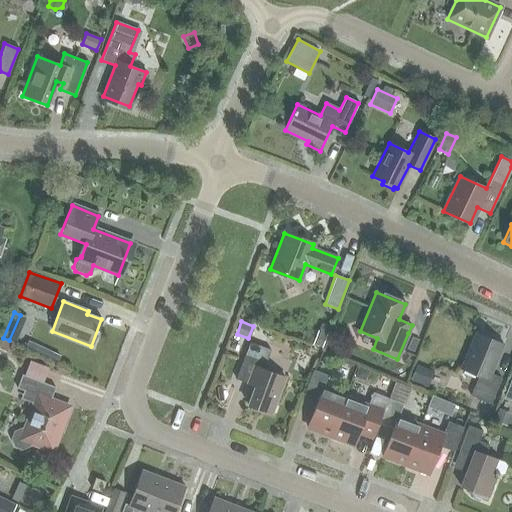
[(321,348),(327,334),(317,331),(312,344),(321,348)]
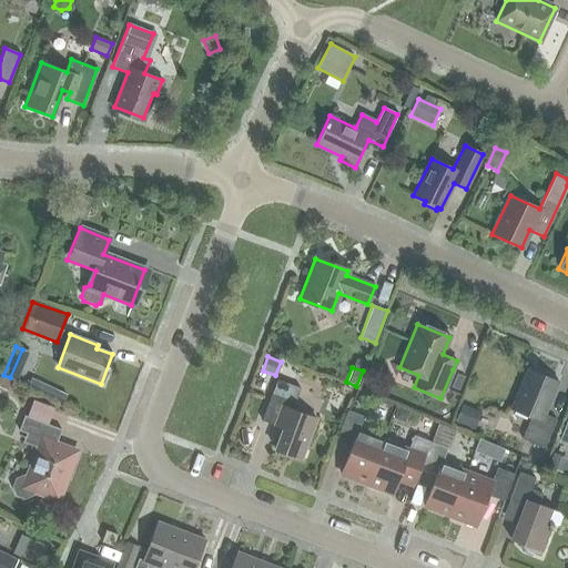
[(543,414),(556,382),(528,369),(511,409),(530,417),(521,439),(544,448),(555,419),(543,414)]
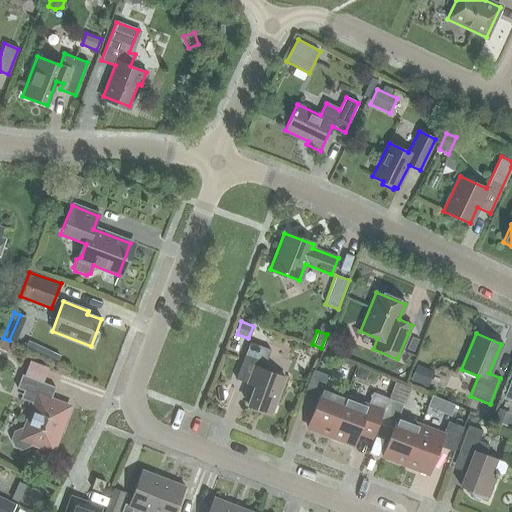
[(270,414),(284,378),(263,370),(270,350),(249,342),(235,379),(248,384),(250,379),(256,381),(247,405),(270,414)]
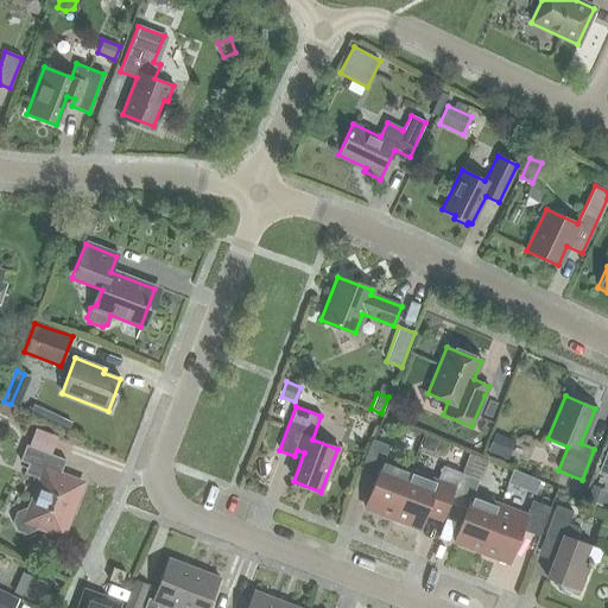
[(487,451),(508,461),(515,443),(494,435),(487,451)]
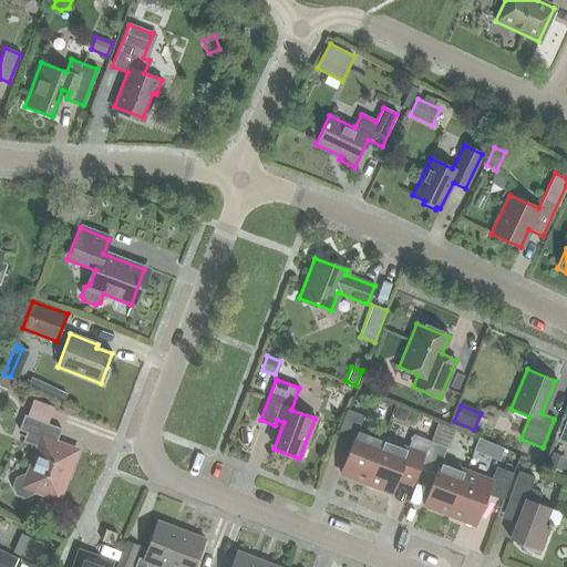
[(403,422),(408,411),(397,406),(392,418),(403,422)]
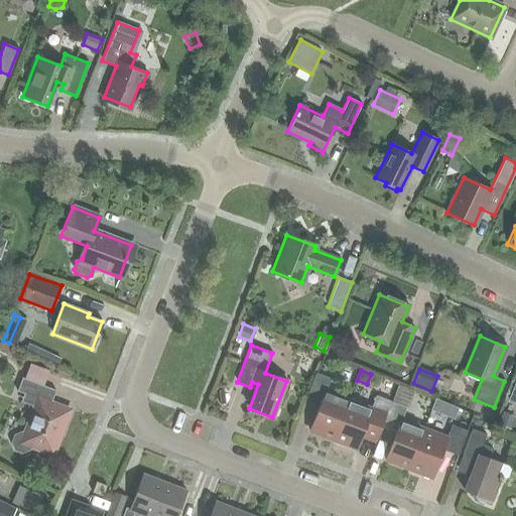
[(332,440),(348,400),(325,391),(330,379),(315,373),(305,397),(319,403),(308,431),(332,440)]
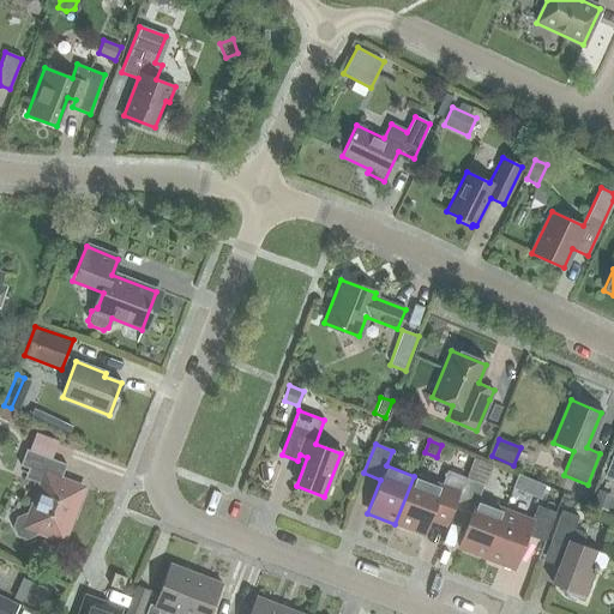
[(36,530),(61,541),(82,488),(60,481),(65,465),(25,450),(19,465),(44,475),(29,516),(25,515),(17,518),(13,527),(17,535),(25,539),(34,535),(36,530)]
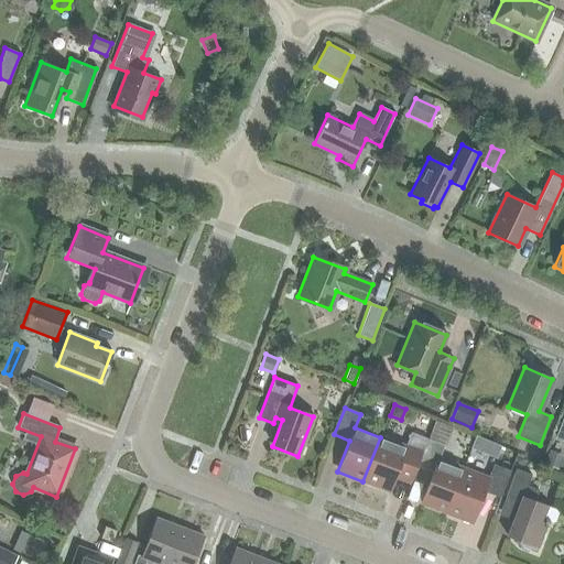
[(416,466),(426,440),(410,433),(404,446),(380,437),(362,481),(389,490),(393,478),(409,485),(416,466)]
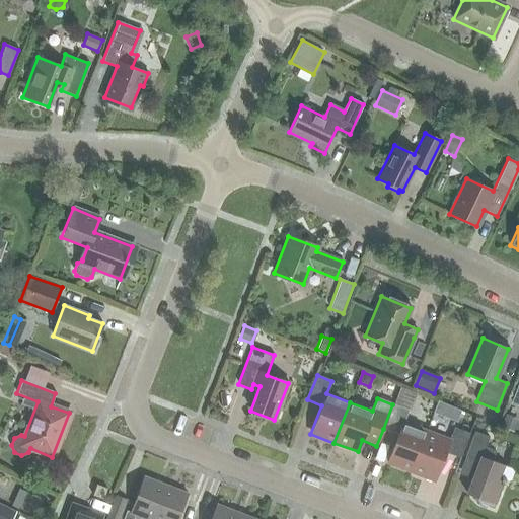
[(438,401),(433,413),(445,418),(450,406),(438,401)]
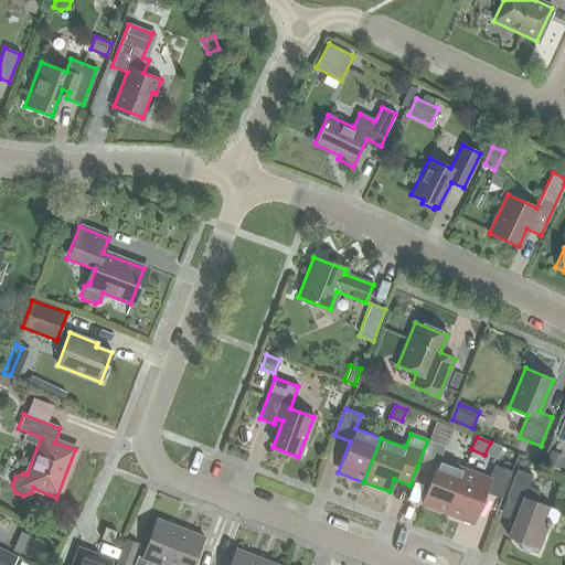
[(444,446),(428,440),(427,440),(417,467),(433,473),(422,504),(447,513),(464,470),(438,460),(444,446)]
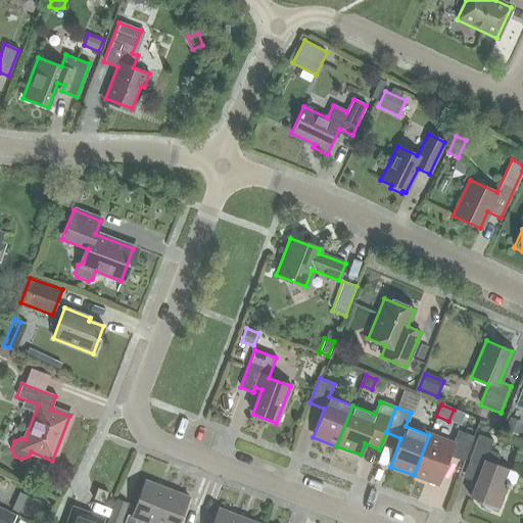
[(522,423),(509,417),(504,430),(517,436),(522,423)]
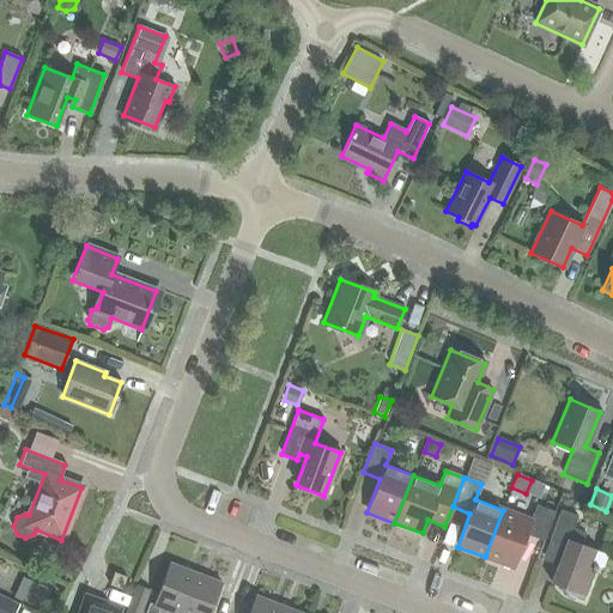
[(542,541),(553,511),(535,505),(529,520),(503,510),(485,557),(513,568),(525,534),(542,541)]
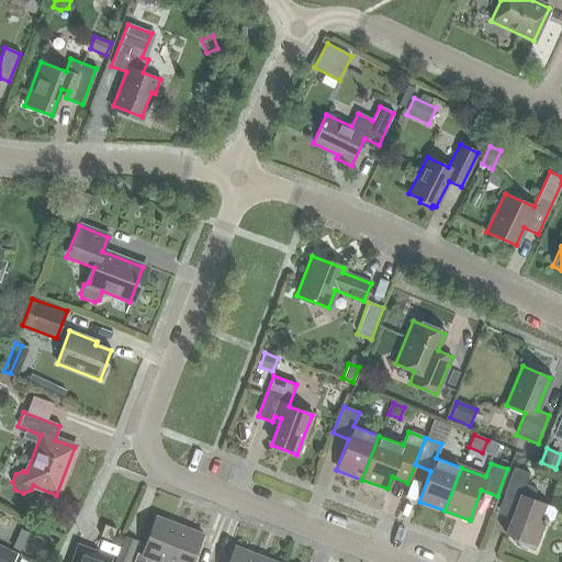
[(503,494),(517,501),(504,534),(516,539),(519,546),(534,551),(543,523),(546,524),(547,519),(551,521),(555,508),(531,499),(536,489),(525,484),(529,473),(514,468),(503,494)]
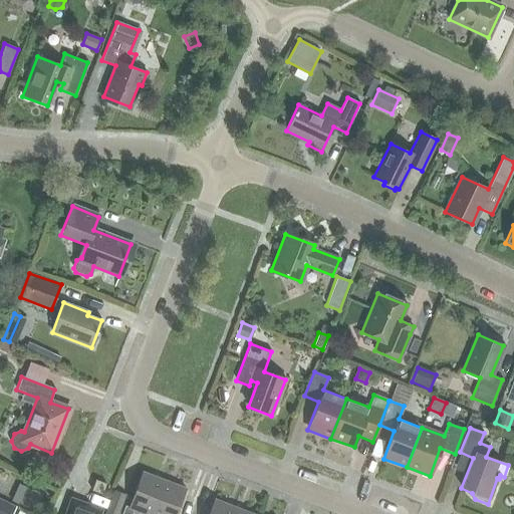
[(144,513),(150,513),(163,480),(142,472),(129,507),(124,506),(120,513),(132,513),(134,510),(144,513)]
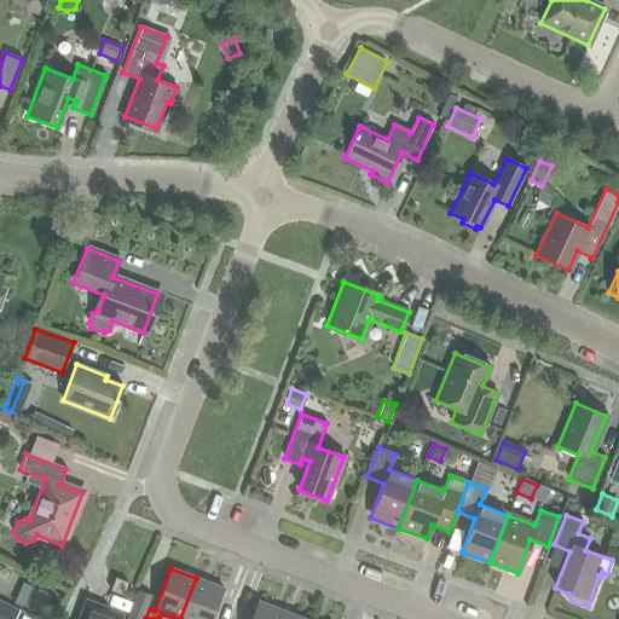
[(122,595),(127,583),(114,578),(110,590),(122,595)]
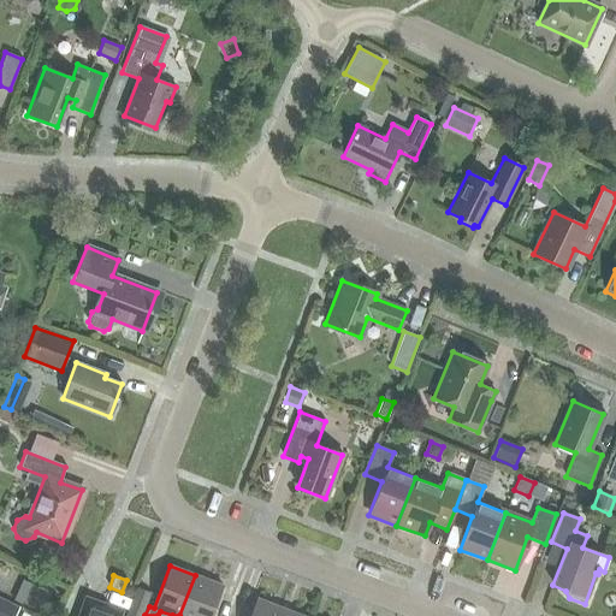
[(209,615),(221,586),(195,575),(179,615),(209,615)]
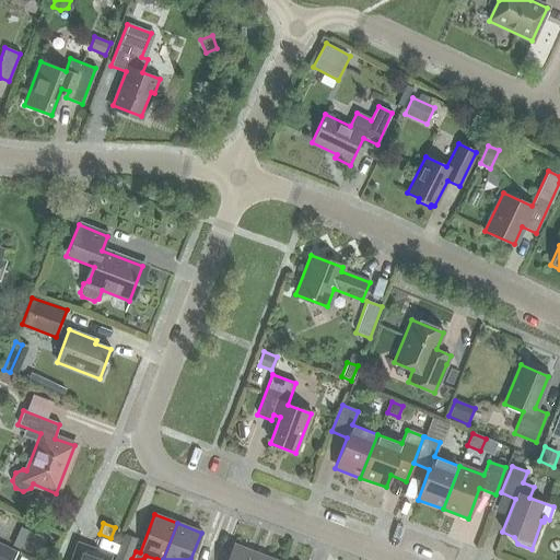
[(46,538),(33,533),(25,551),(38,557),(46,538)]
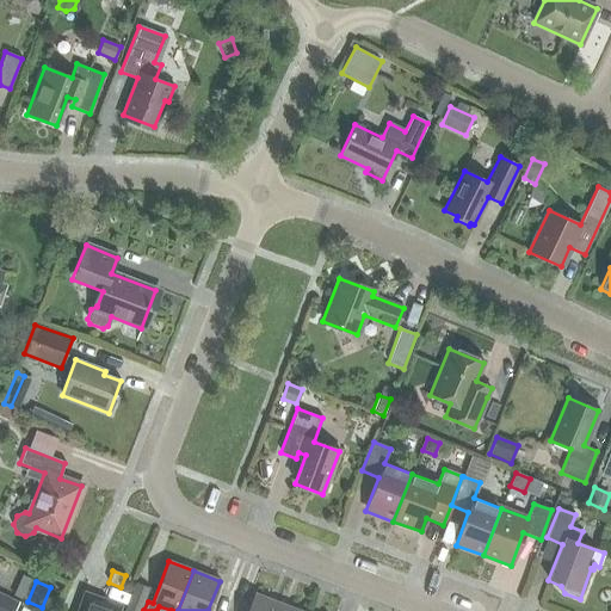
[(140,610),(149,587),(134,581),(123,610),(140,610)]
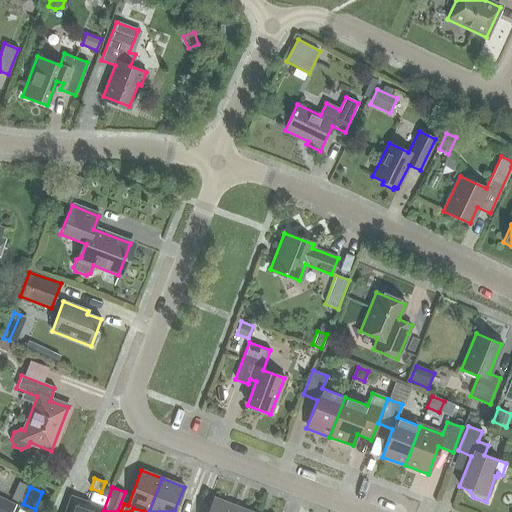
[(100,511),(103,507),(69,495),(62,511),(100,511)]
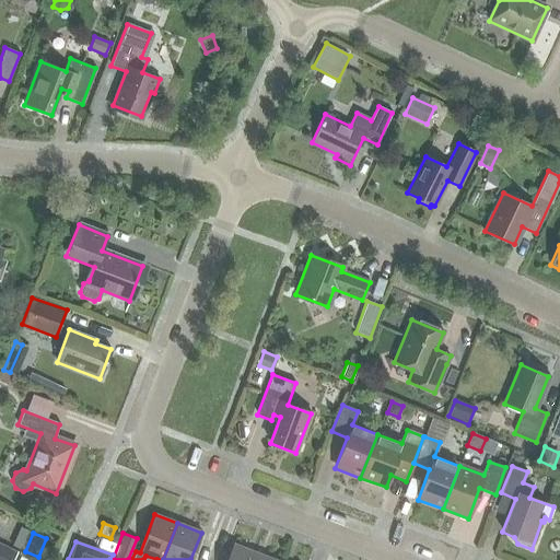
[(0,559),(13,559),(18,552),(0,544),(0,559)]
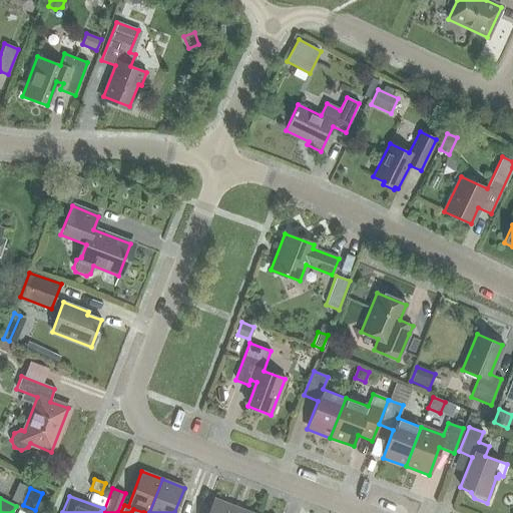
[(233,512),(235,507),(212,499),(206,512),(233,512)]
